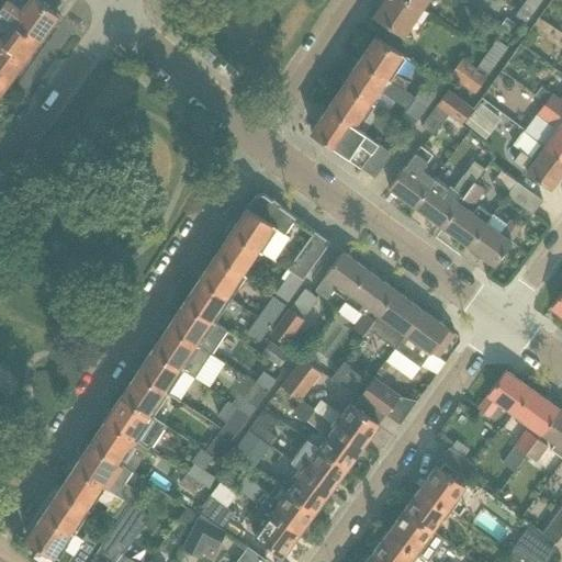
[(57,13),(38,0),(0,0),(0,7),(40,36),(57,13)]
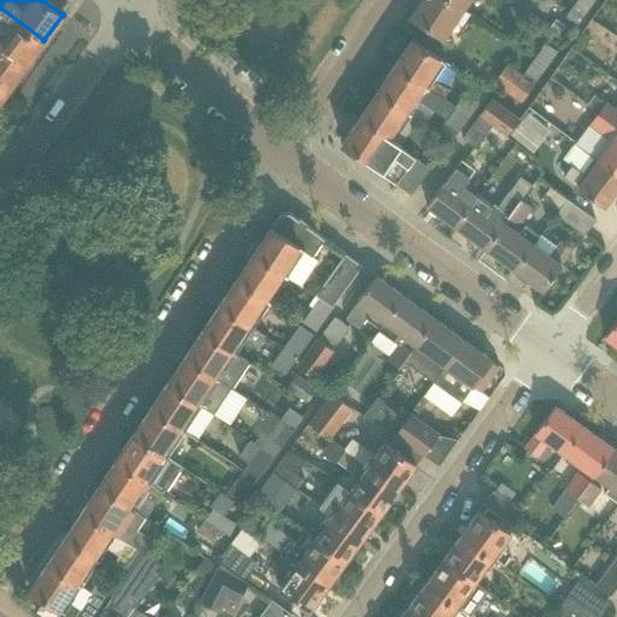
[(442,37),(462,9),(448,0),(421,0),(409,18),(410,19),(412,17),(442,37)]
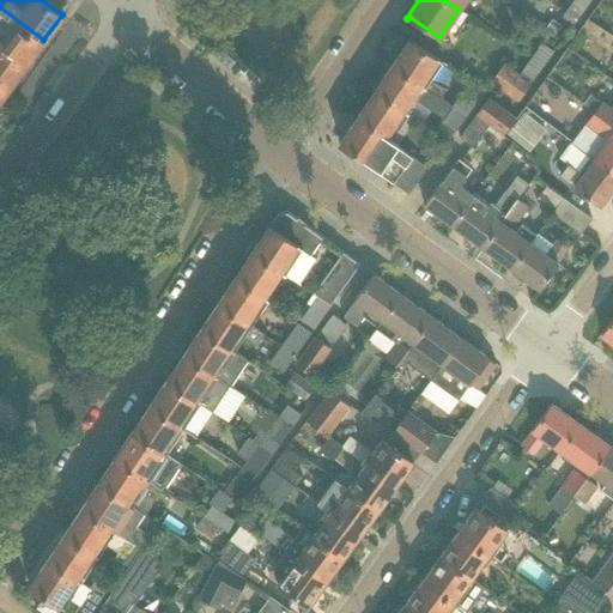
[(583,11),(590,0),(574,0),(571,2),(583,11)]
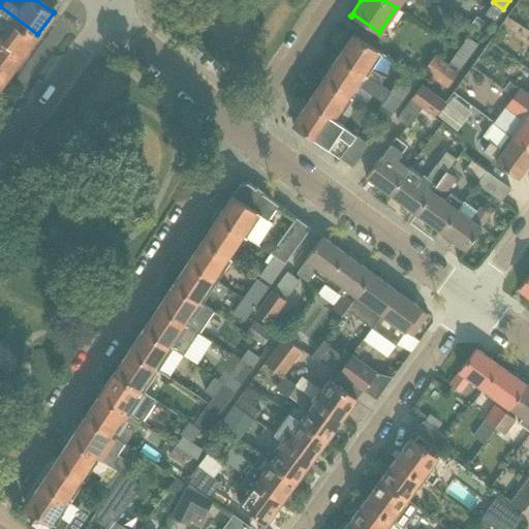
[(495,22),(503,9),(493,2),(485,14),(495,22)]
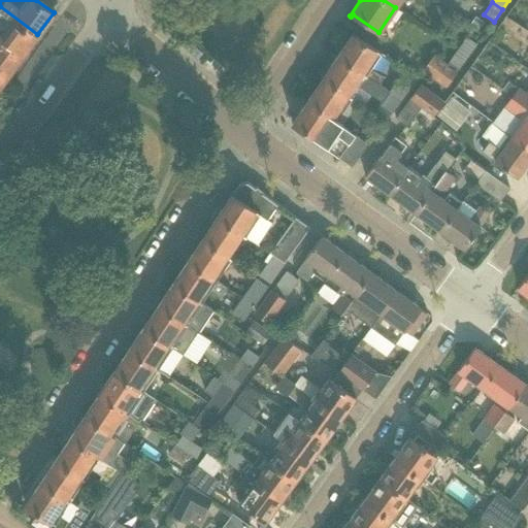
[(37,34),(0,6),(0,39),(22,56),(37,34)]
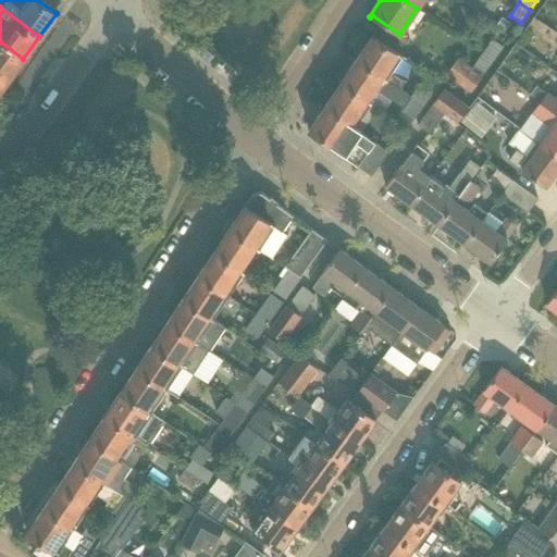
[(502,17),(497,24),(505,29),(509,23),(502,17)]
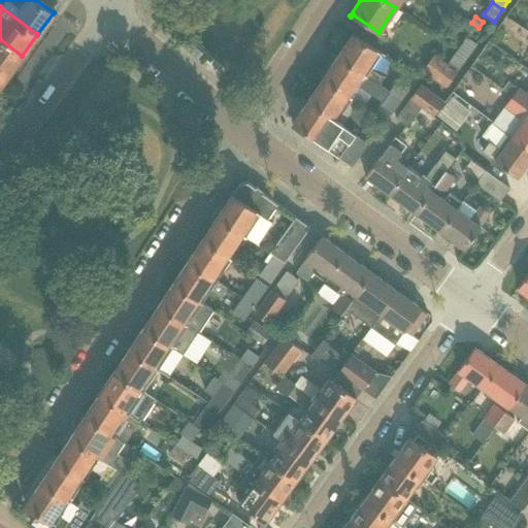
[(381,54),(369,45),(352,34),(336,57),(366,76),(380,85),(384,77),(370,68),(381,54)]
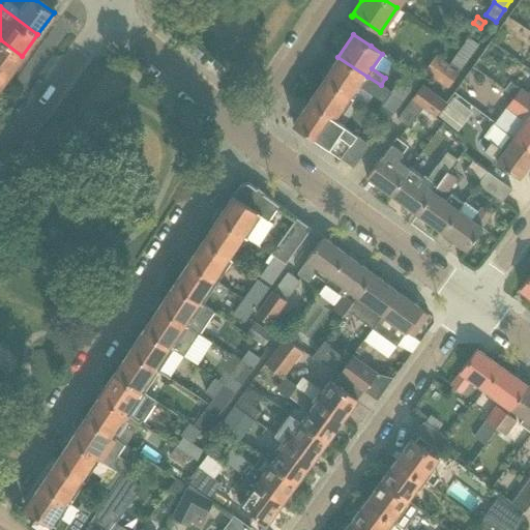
[(469,37),(460,50),(470,57),(479,45),(469,37)]
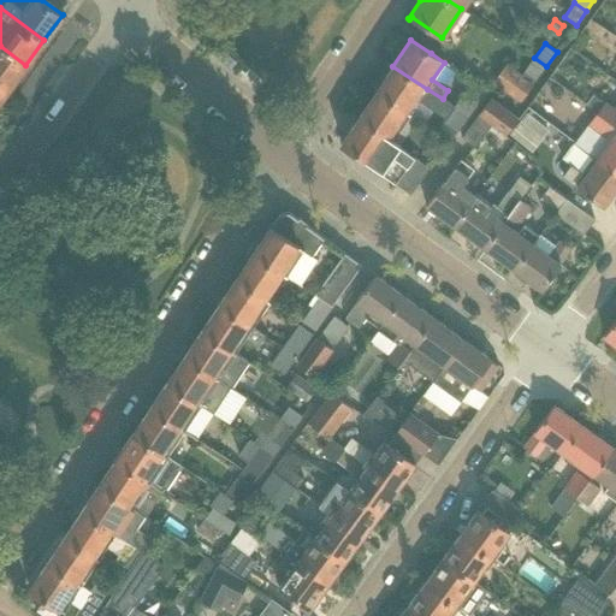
[(25,65),(0,46),(0,84),(7,90),(25,65)]
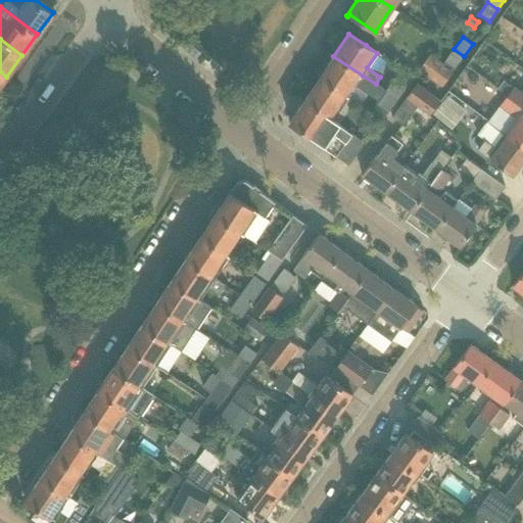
[(457,65),(464,56),(454,49),(446,58),(457,65)]
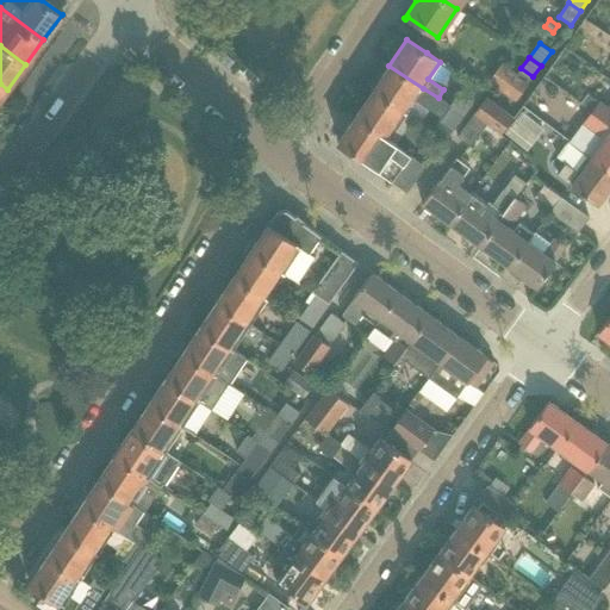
[(528,82),(516,74),(500,63),(489,81),(516,100),(528,82)]
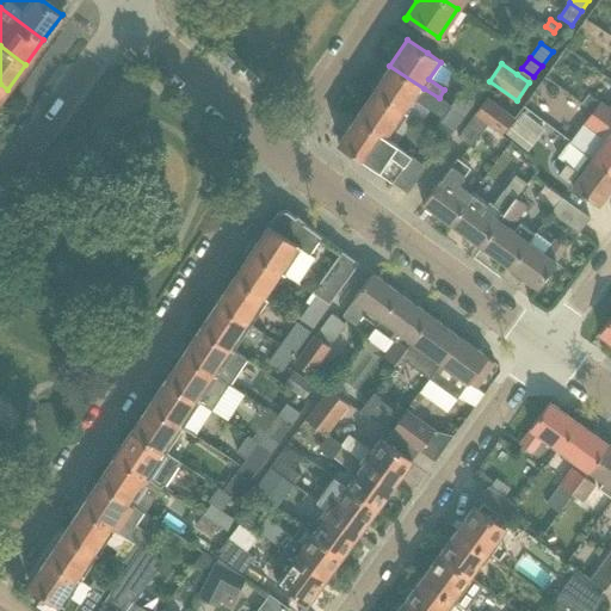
[(407,113),(424,88),(389,66),(383,75),(387,79),(377,93),(374,90),(372,91),(407,113)]
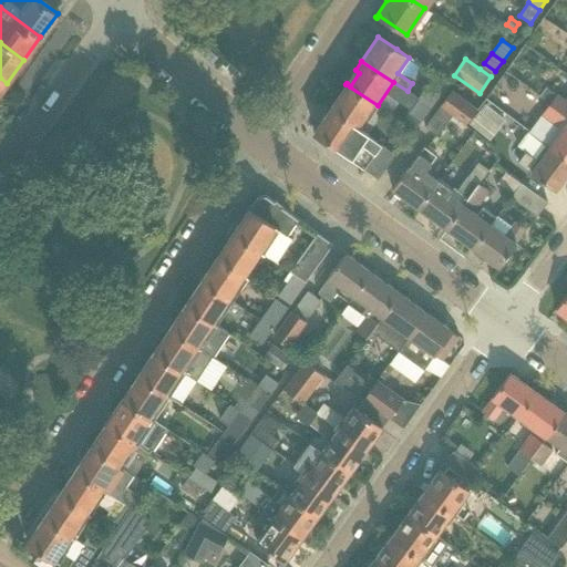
[(431,107),(450,82),(447,81),(440,75),(432,86),(429,84),(419,98),(431,107)]
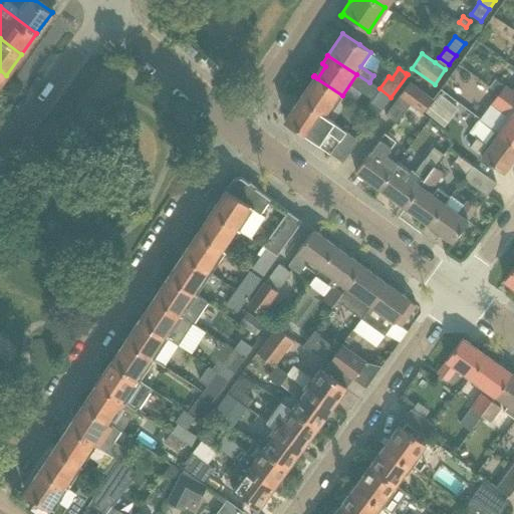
[(342,95),(313,76),(313,77),(316,79),(308,91),(305,89),(299,97),(327,116),(342,95)]
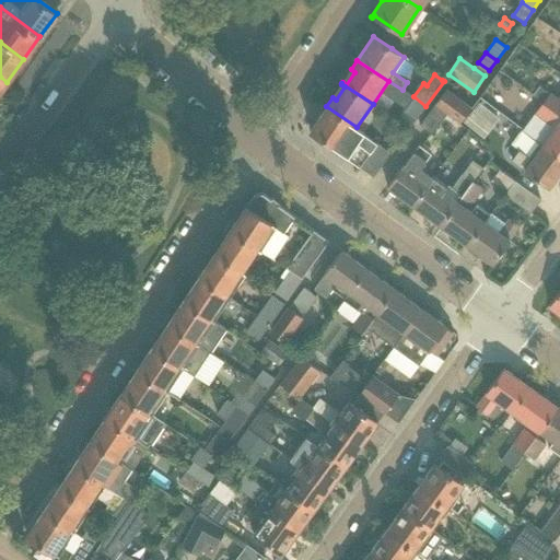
[(474,105),(447,86),(435,104),(447,112),(461,121),(474,105)]
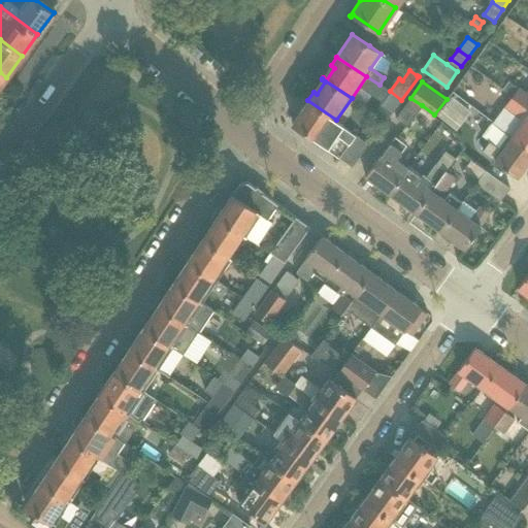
[(527,89),(526,92),(520,87),(512,98),(527,109),(527,89)]
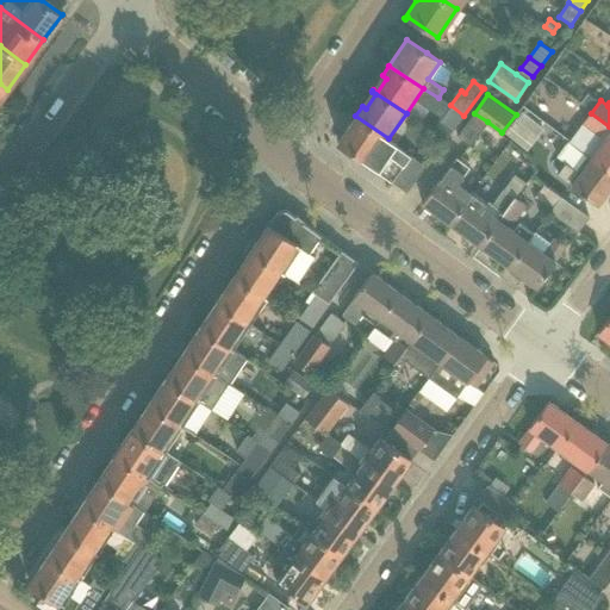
[(453,130),(464,116),(450,105),(440,120),(453,130)]
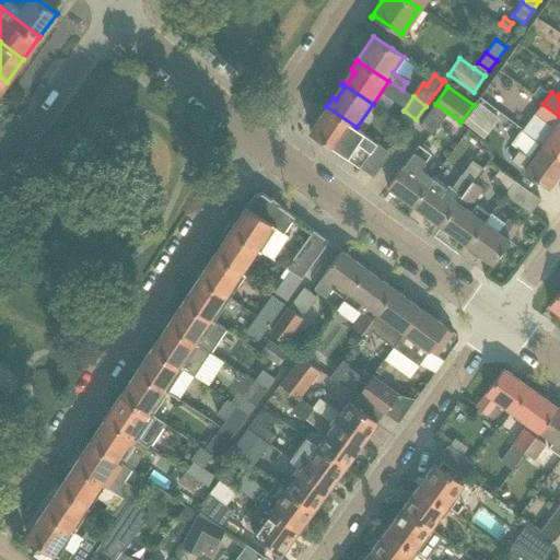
[(483,138),(500,118),(480,102),(464,121),(483,138)]
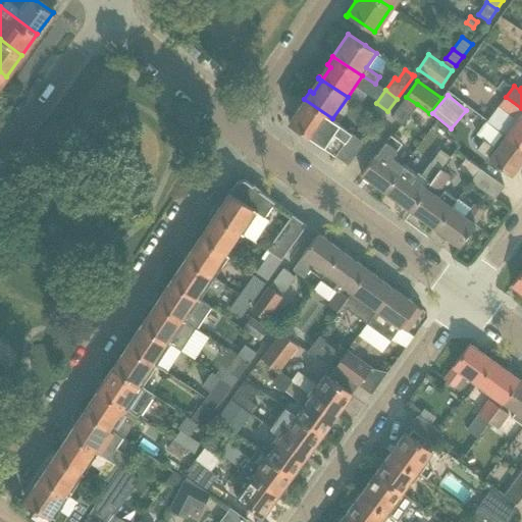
[(521,108),(506,97),(488,121),(509,138),(521,147),(521,108)]
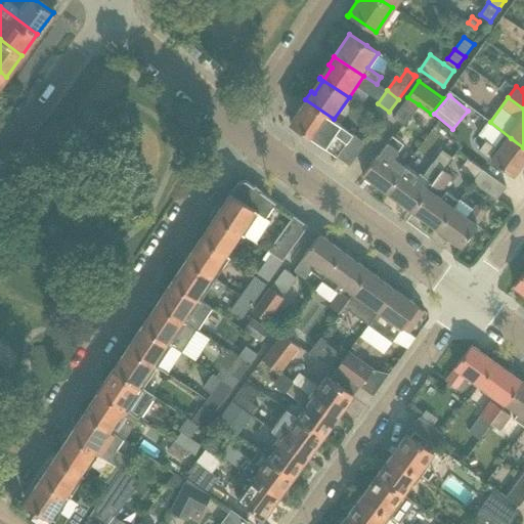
[(334,120),(334,119),(305,99),(290,122),(324,144),(323,146),(336,156),(352,133),(334,120)]
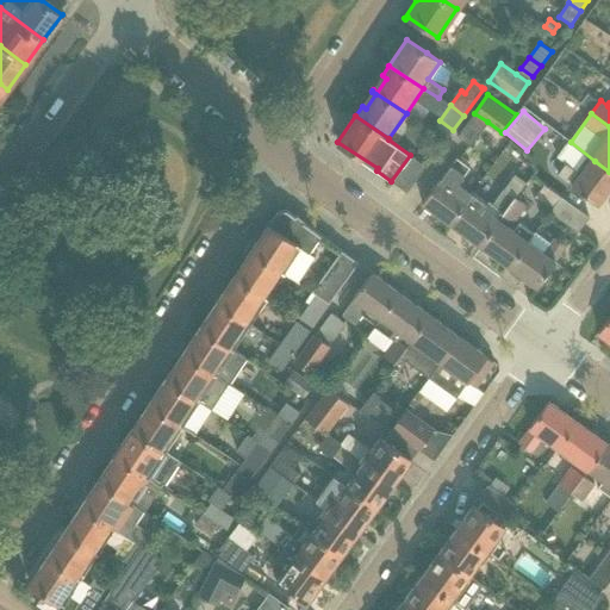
[(609,186),(609,172),(595,161),(571,142),(568,141),(556,157),(565,163),(558,174),(573,185),(571,186),(597,205),(609,186)]
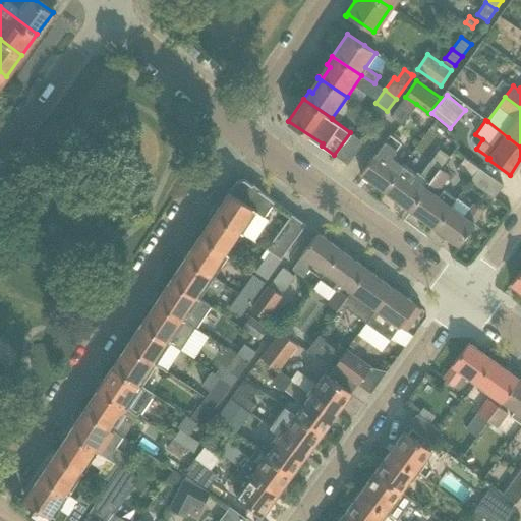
[(347,164),(358,148),(362,141),(350,132),(334,155),(347,164)]
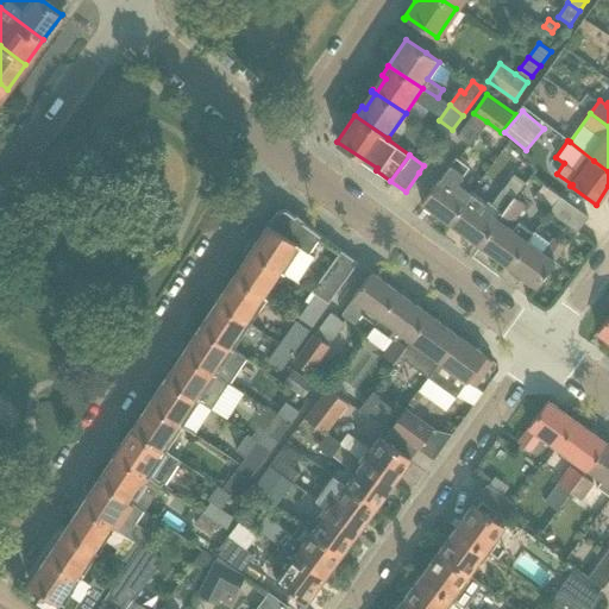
[(456,157),(452,164),(441,179),(439,177),(421,203),(449,223),(464,201),(471,193),(457,182),(469,167),(456,157)]
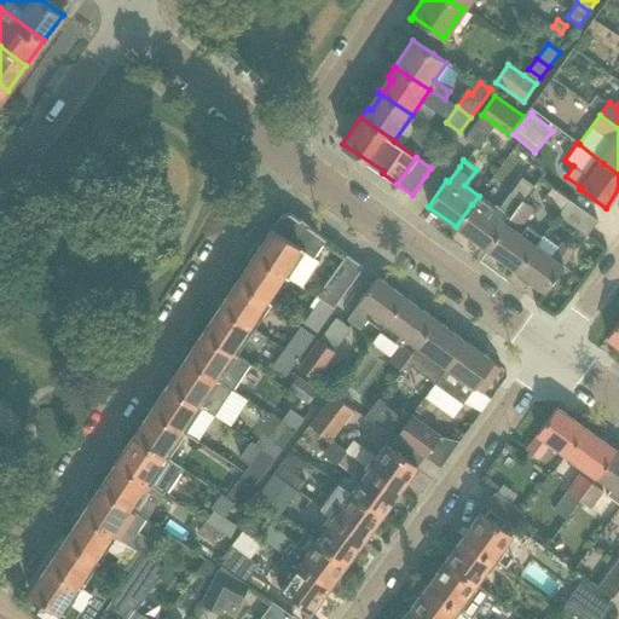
[(512,214),(522,200),(510,191),(499,206),(512,214)]
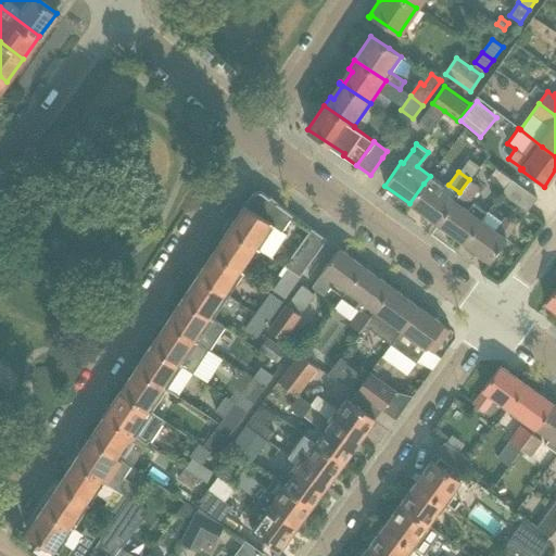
[(443,192),(446,188),(430,176),(424,184),(409,203),(437,224),(454,200),(443,192)]
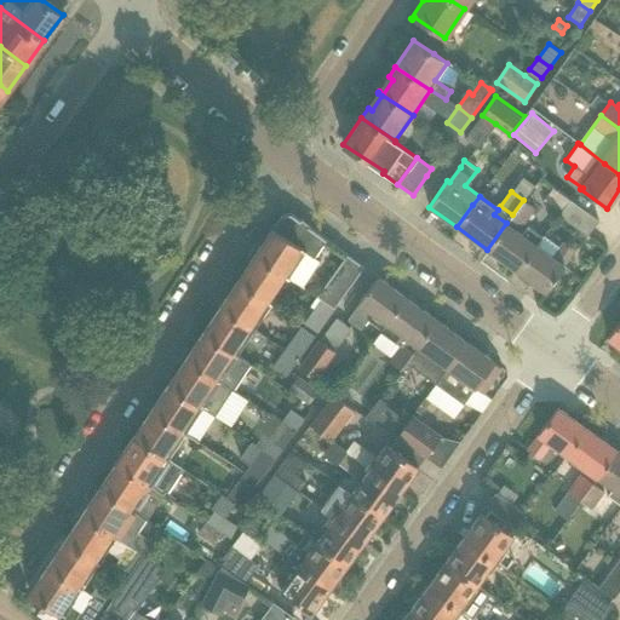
[(522,227),(535,208),(523,200),(512,214),(510,218),(522,227)]
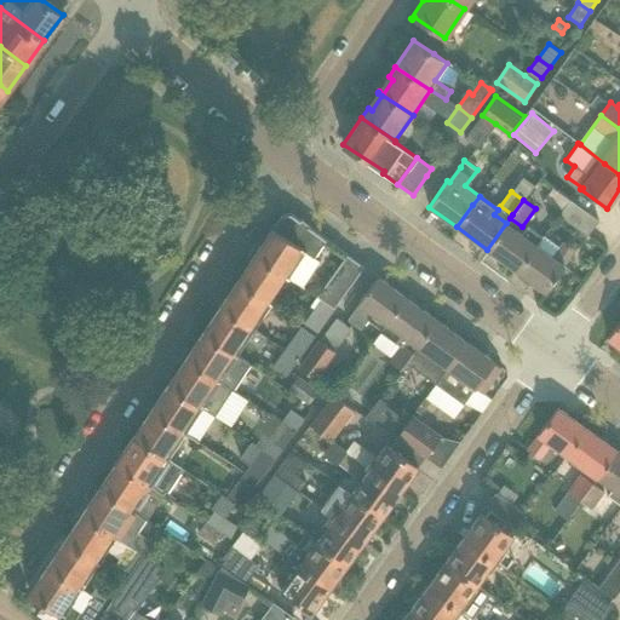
[(598,220),(579,206),(570,200),(560,216),(587,236),(598,220)]
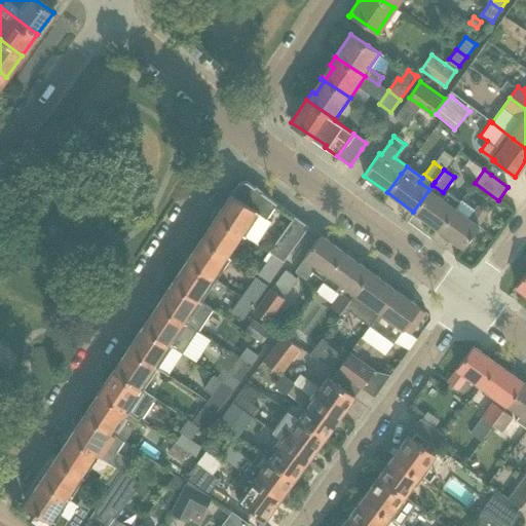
[(265,219),(276,203),(247,182),(238,182),(216,216),(245,235),(246,234),(257,242),(270,222),(265,219)]
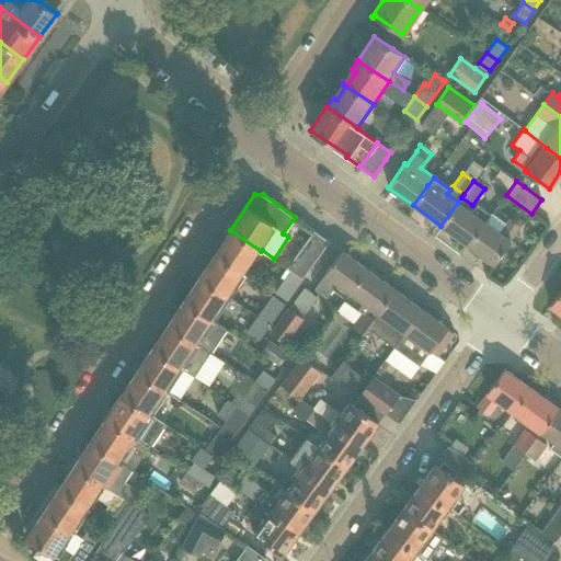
[(490,215),(479,206),(473,214),(469,210),(458,202),(441,226),(468,245),(482,225),(490,215)]
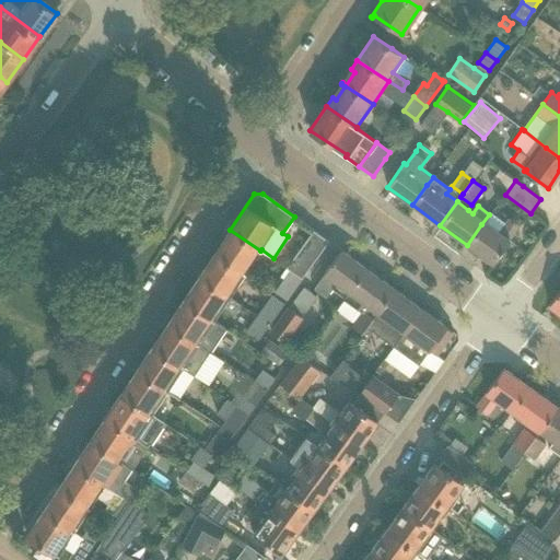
[(494,234),(488,229),(481,224),(467,245),(492,264),(510,241),(509,240),(518,225),(509,219),(499,232),(497,231),(494,234)]
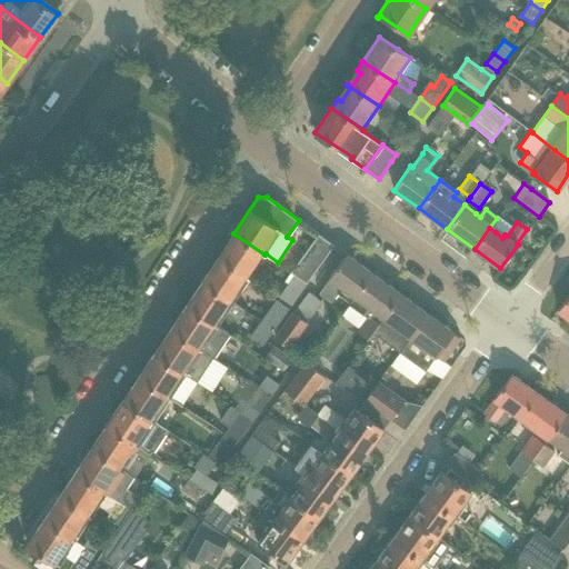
[(249,279),(265,255),(233,233),(227,243),(230,246),(221,259),(218,257),(217,258),(249,279)]
